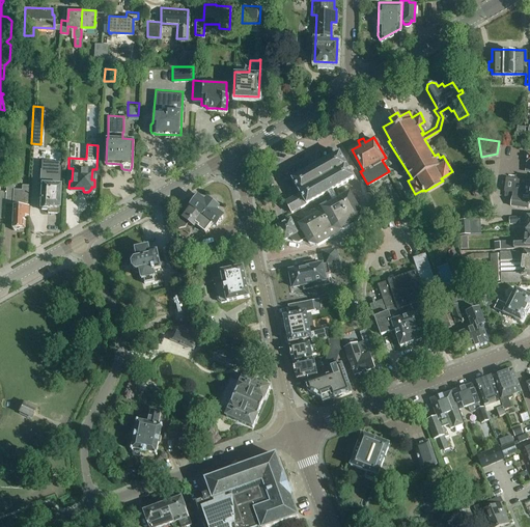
[(323,209),(295,224),(289,216),(276,223),(283,237),(289,233),(291,239),(298,240),(305,236),(308,241),(317,243),(358,220),(361,211),(350,191),(337,198),(332,188),(353,175),(339,151),(293,177),(300,191),(284,200),(290,211),(306,202),(327,191),(332,201),(322,206),(323,209)]
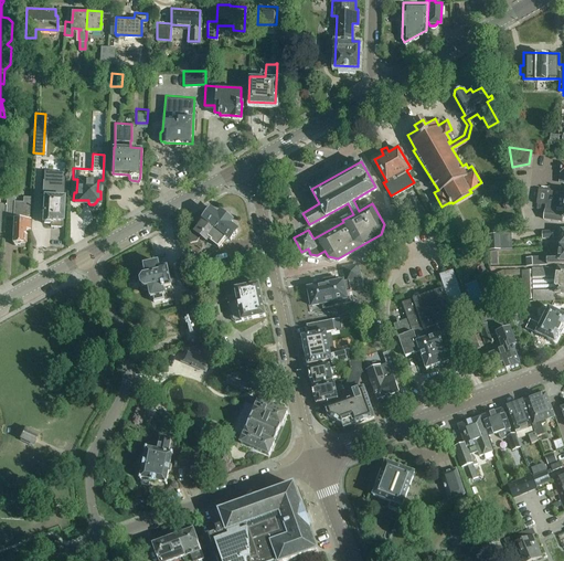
[(50,220),(50,224),(61,224),(61,219),(62,194),(51,194),(52,179),(42,179),(41,198),(39,198),(38,209),(41,209),(41,220),(42,220),(42,221),(48,221),(48,220),(50,220)]
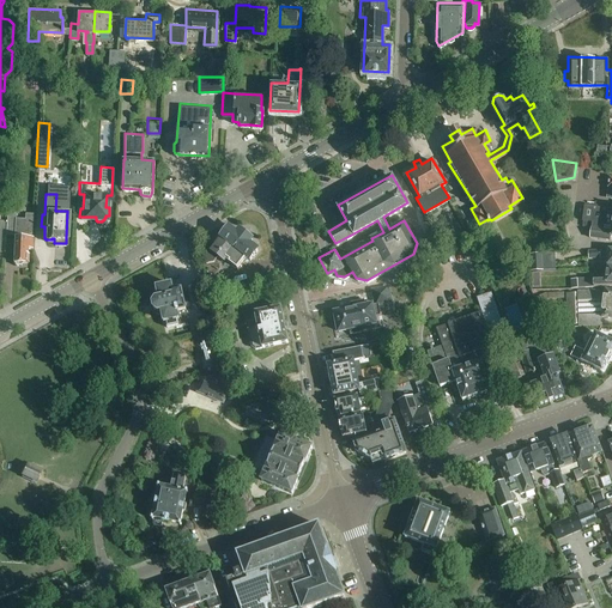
[(611,235),(611,233),(611,205),(583,201),(581,218),(582,218),(581,223),(589,225),(588,235),(610,237),(611,235)]
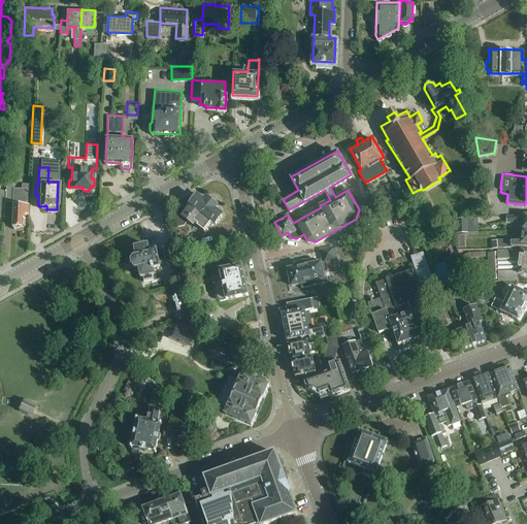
[(5,182),(4,189),(4,200),(11,200),(10,225),(12,226),(17,226),(19,225),(20,224),(24,224),(24,217),(22,216),(22,213),(26,213),(28,182),(21,182),(20,187),(12,186),(12,182),(5,182)]
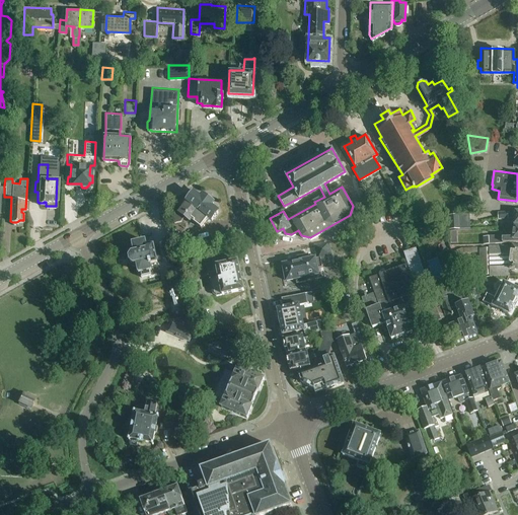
[(187,200),(178,210),(177,208),(171,210),(173,220),(179,219),(183,214),(190,219),(191,217),(200,225),(207,215),(211,218),(217,209),(210,204),(212,201),(203,193),(200,196),(193,191),(187,199),(187,200)]
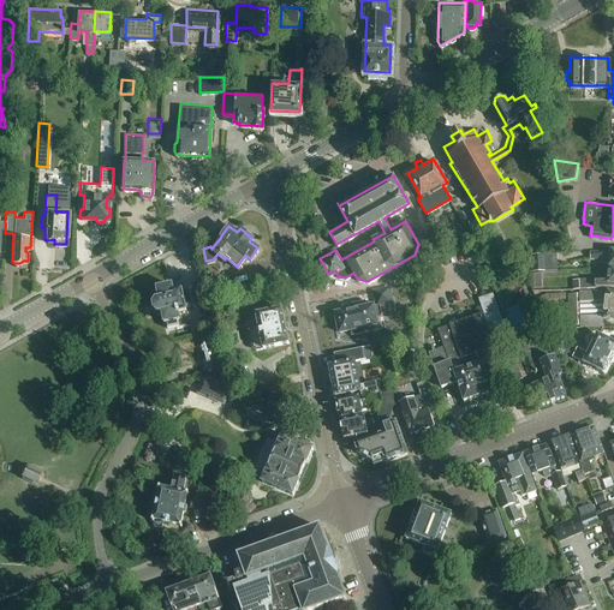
[(488,241),(496,258),(510,251),(501,234),(488,241)]
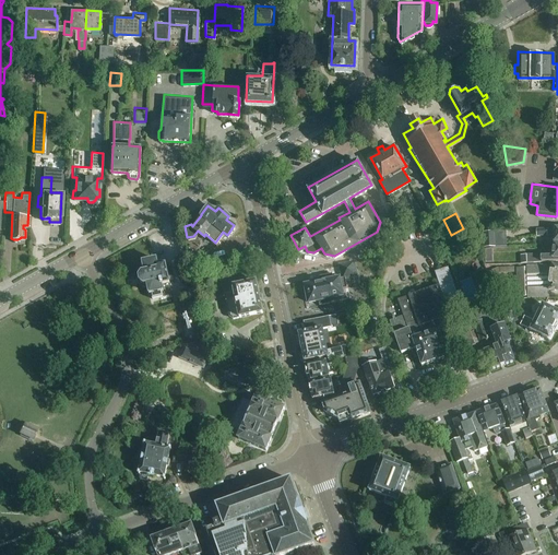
[(554,239),(557,239),(557,225),(554,225),(546,225),(535,226),(535,233),(554,232),(554,239)]
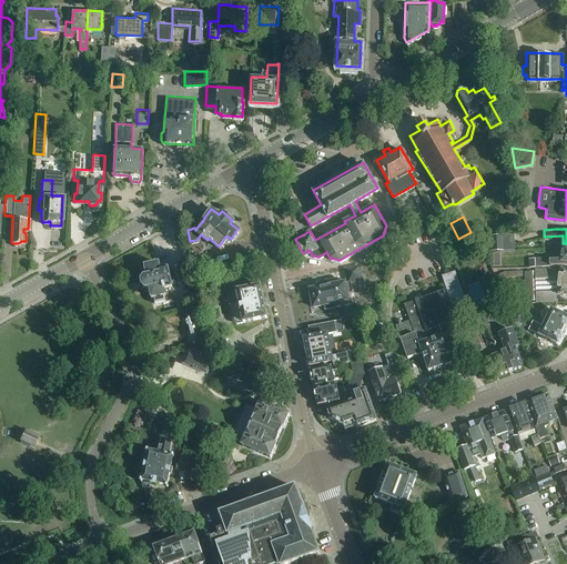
[(488,233),(488,249),(503,248),(503,232),(488,233)]
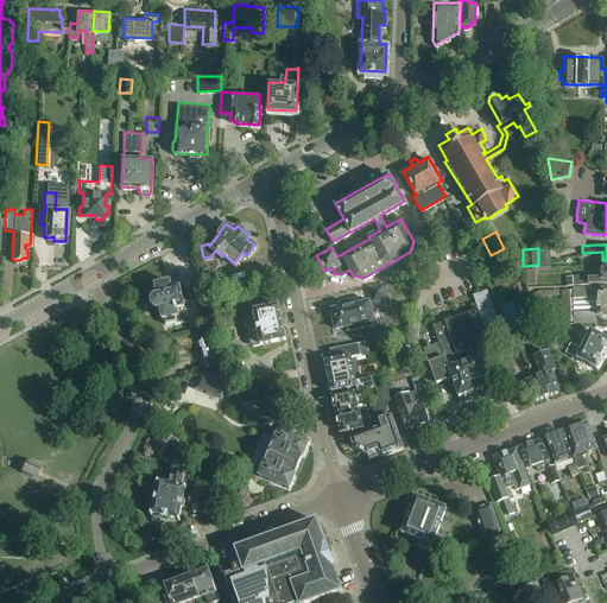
[(567,274),(567,283),(587,281),(606,280),(606,262),(601,262),(600,273),(588,273),(567,274)]
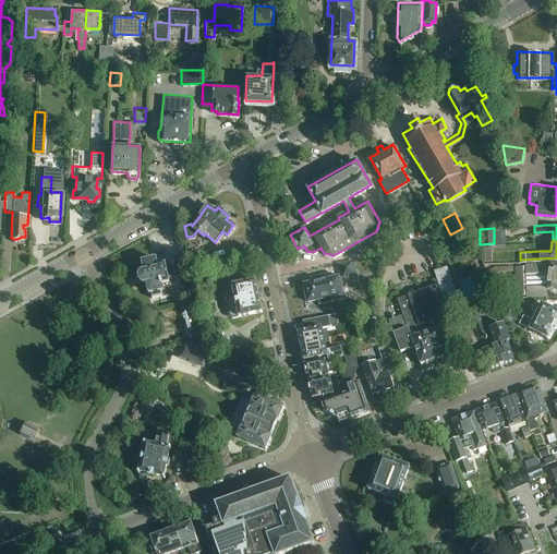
[(188,256),(189,263),(201,261),(200,254),(188,256)]
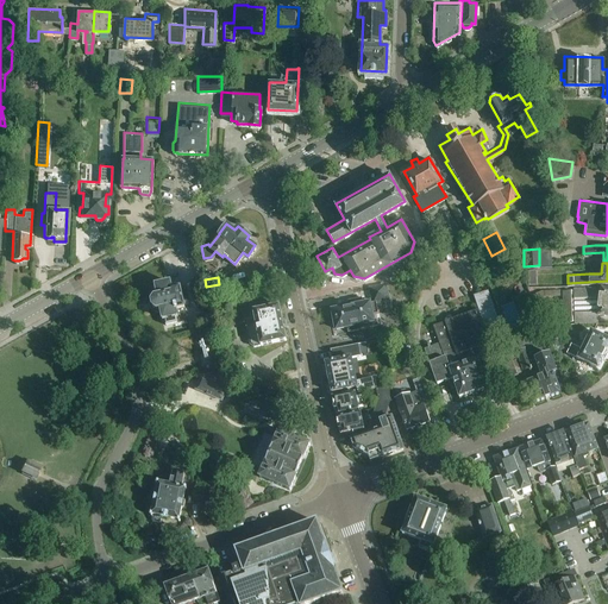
[(183,306),(180,285),(171,287),(170,280),(155,283),(157,294),(154,295),(151,299),(152,304),(156,307),(160,307),(162,318),(164,318),(165,322),(186,318),(183,306)]
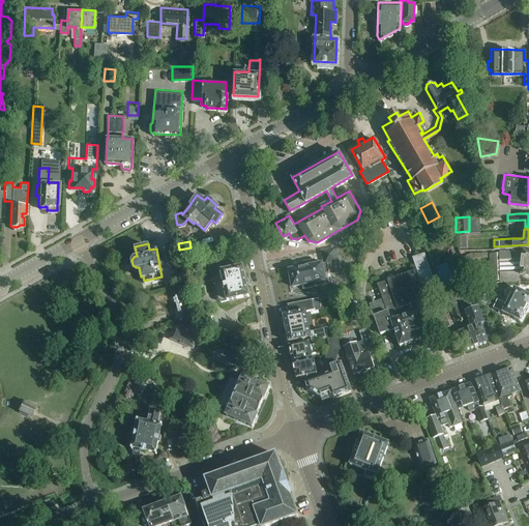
[(291,280),(292,284),(301,283),(301,287),(313,285),(312,281),(324,278),(323,271),(328,270),(326,261),(336,259),(334,246),(321,249),(323,261),(315,263),(314,257),(301,259),(302,261),(297,262),(297,266),(285,268),(288,281),(291,280)]
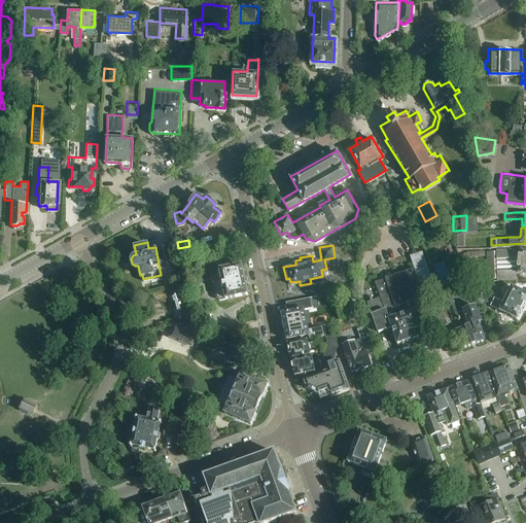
[(486,249),(487,276),(496,276),(496,278),(517,277),(517,271),(525,272),(525,247),(519,247),(519,248),(515,248),(515,247),(495,247),(495,249),(486,249)]
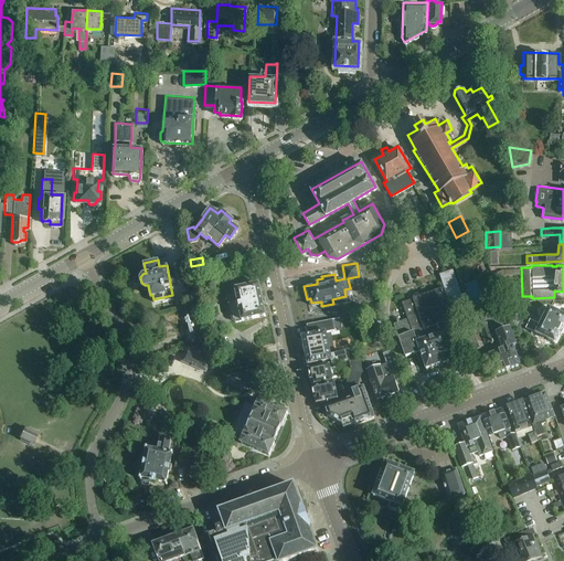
[(412,296),(401,300),(406,317),(393,321),(404,353),(415,350),(417,358),(422,357),(425,367),(437,362),(437,363),(443,361),(443,360),(454,357),(445,330),(449,329),(446,318),(454,316),(450,308),(464,304),(450,266),(437,272),(443,285),(411,296),(412,296)]
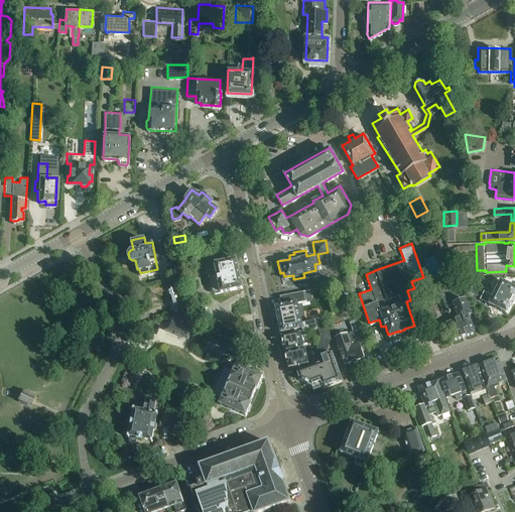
[(208,274),(211,289),(214,291),(220,290),(242,286),(236,257),(214,261),(217,272),(208,274)]
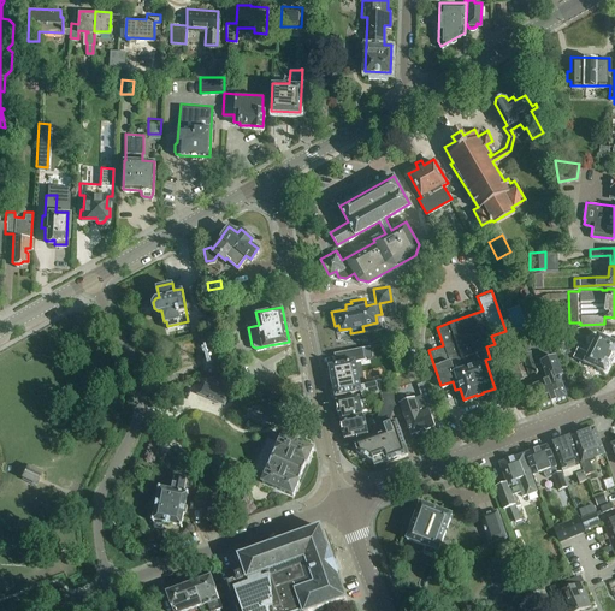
[(200,337),(202,344),(216,342),(214,338),(219,337),(217,328),(203,331),(205,336),(200,337)]
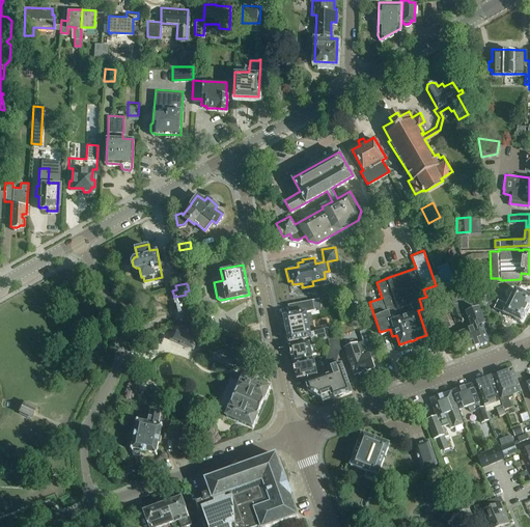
[(494,306),(521,320),(529,299),(529,293),(514,286),(507,302),(497,298),(494,306)]
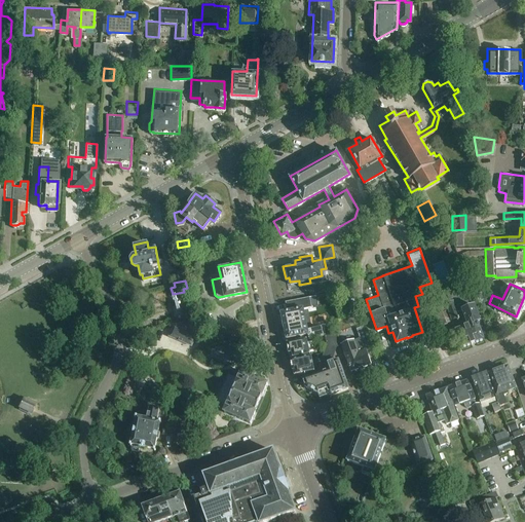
[(279,310),(286,337),(307,332),(308,336),(325,333),(324,325),(307,328),(302,306),(310,304),(308,294),(285,299),(287,309),(279,310)]
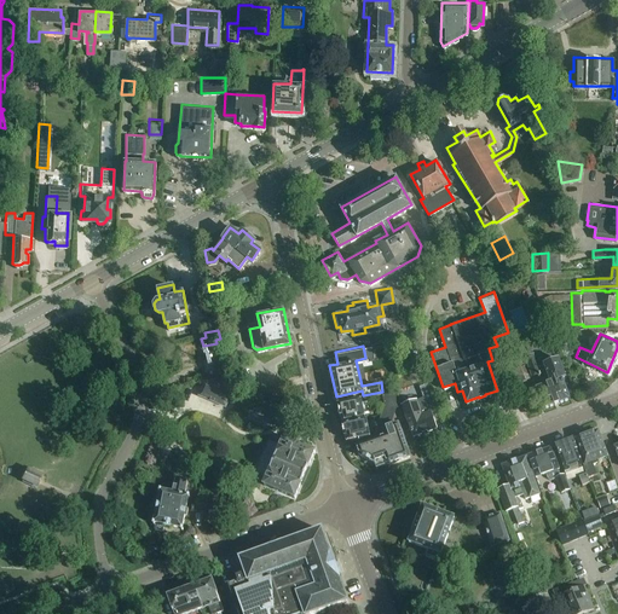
[(569,397),(561,376),(565,375),(558,355),(543,361),(546,366),(539,369),(535,357),(526,359),(543,406),(569,397)]
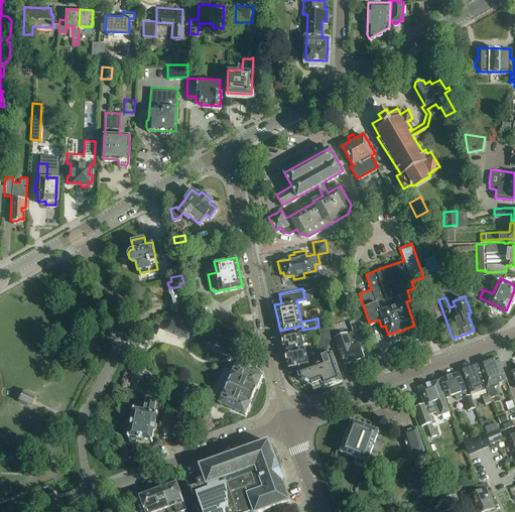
[(424,304),(429,317),(437,315),(432,301),(424,304)]
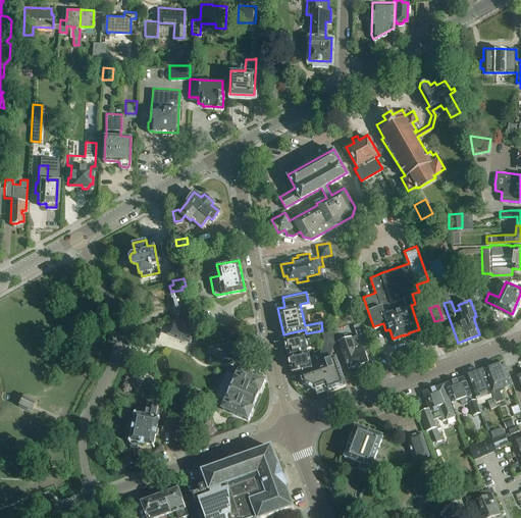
[(173,319),(173,320),(171,320),(166,331),(189,341),(194,329),(193,329),(193,327),(191,316),(173,319)]
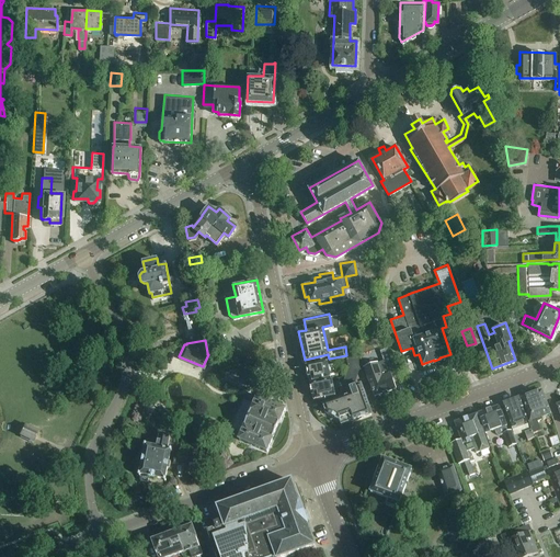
[(383,357),(363,365),(374,394),(395,386),(389,371),(396,368),(388,344),(379,348),(383,357)]
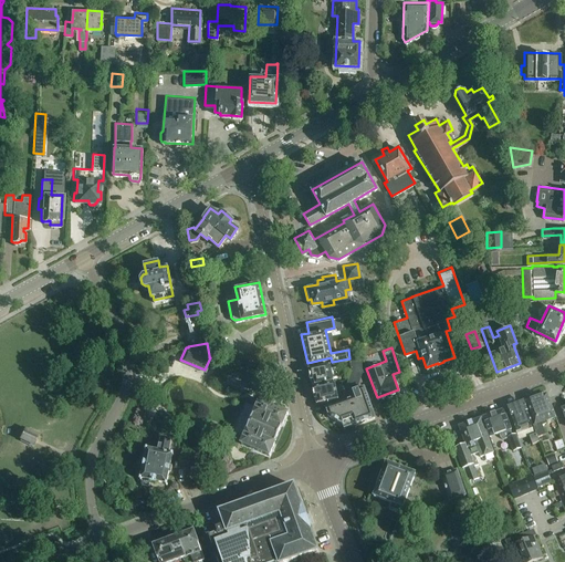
[(320,382),(321,384),(333,381),(332,373),(331,373),(331,372),(333,370),(332,365),(330,365),(328,363),(309,367),(311,378),(314,377),(315,382),(320,382)]
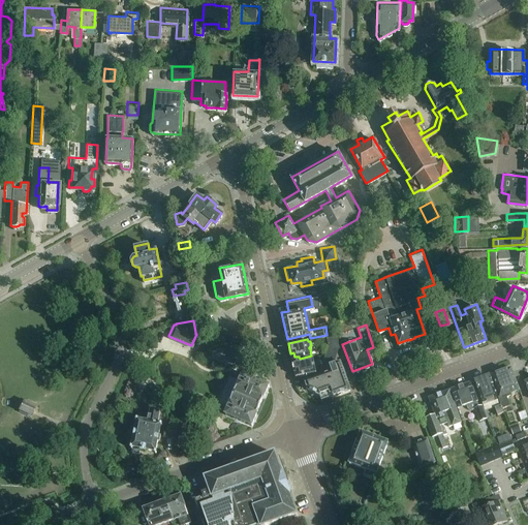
[(307,377),(316,375),(312,357),(311,357),(311,356),(300,359),(291,361),(293,371),(297,370),(298,374),(306,373),(307,377)]
